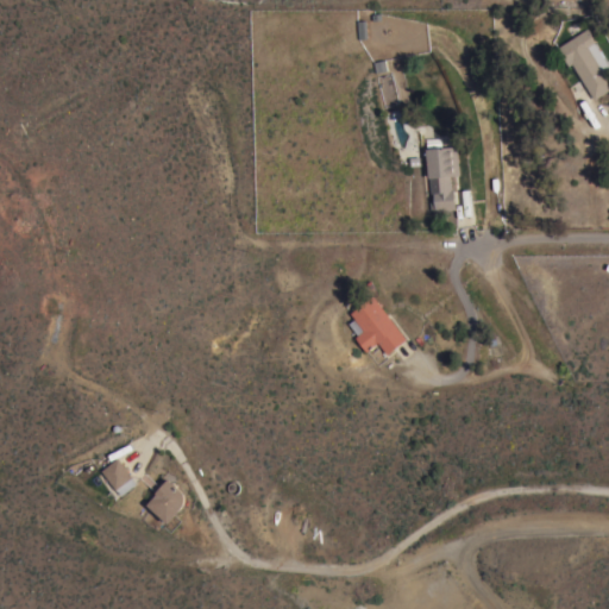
[(597,41),(595,42),(608,63),(602,68),(608,79),(608,88),(594,99),(571,63),(567,64),(557,46),(588,26),(597,41)]
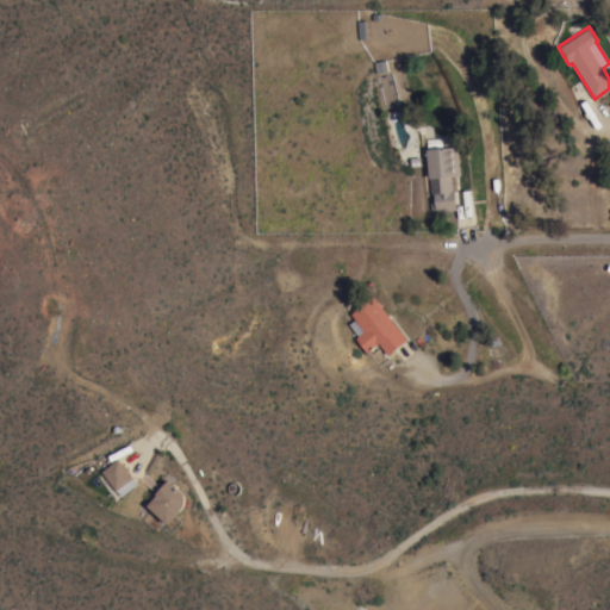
[(428,148),(428,143),(442,142),(442,147),(458,145),(460,174),(450,175),(452,188),(454,188),(456,209),(435,211),(434,207),(430,207),(429,203),(434,201),(434,192),(430,193),(427,148),(428,148)]
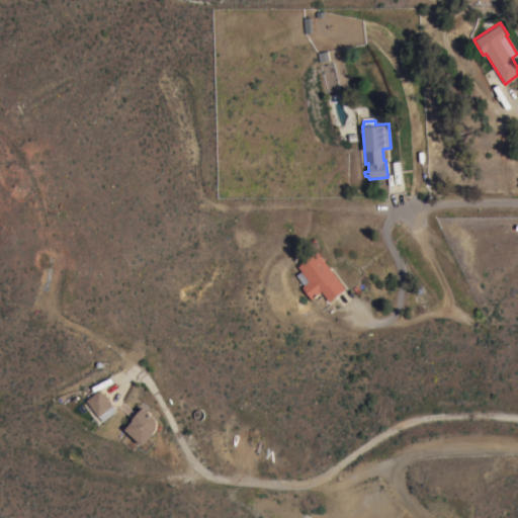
[(296,266),(317,251),(345,287),(328,300),(321,290),(310,298),(300,286),(309,280),(300,270),(296,266)]
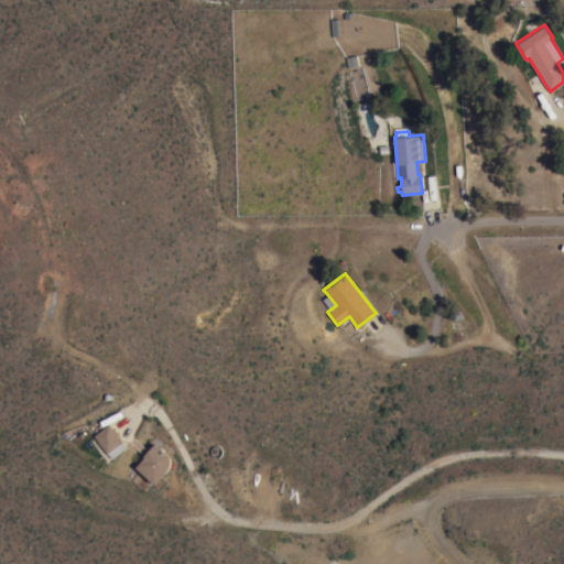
[(94,435),(109,423),(123,441),(123,444),(126,447),(112,458),(110,455),(108,453),(94,435)]
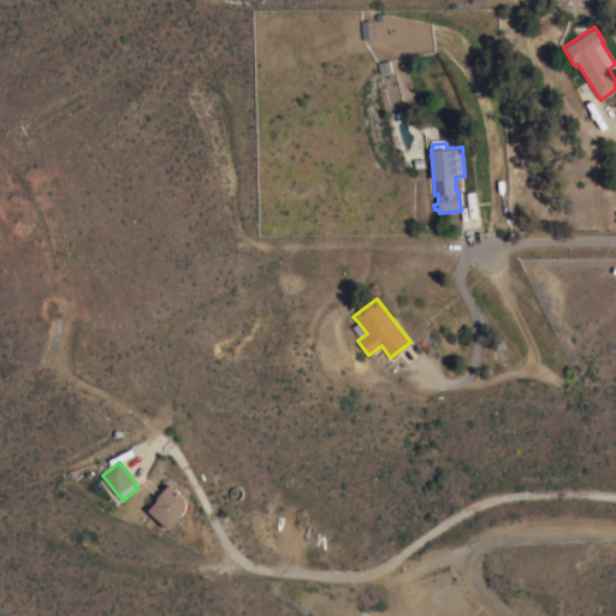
[(171,528),(149,510),(159,498),(158,498),(170,484),(175,487),(179,490),(178,491),(184,496),(185,498),(187,502),(187,505),(187,509),(171,528)]
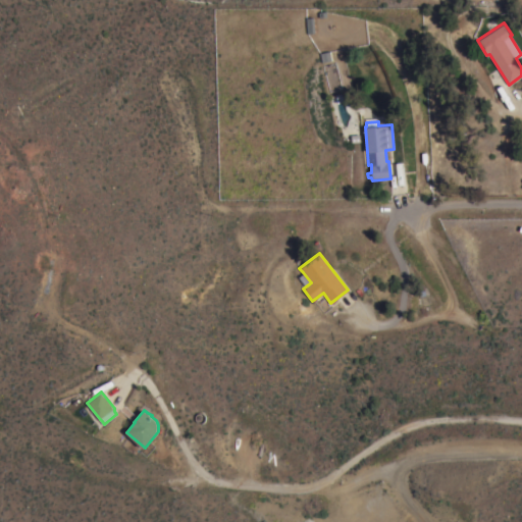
All buildings are outlined.
